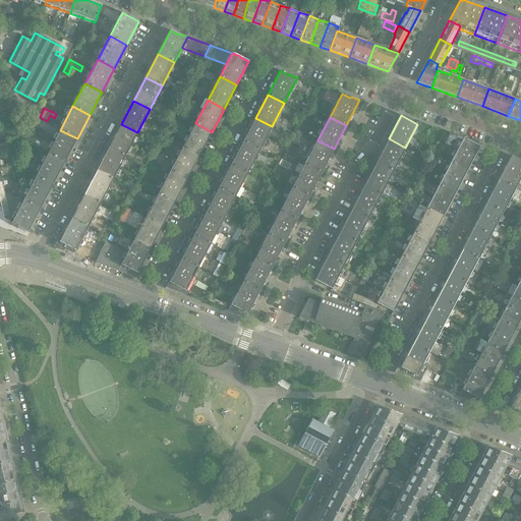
[(255,118),(243,141),(259,150),(272,126),(255,118)]
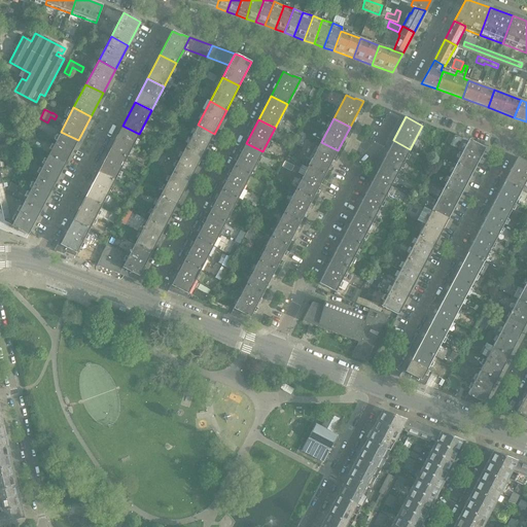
[(198,125),(185,149),(201,157),(214,134),(198,125)]
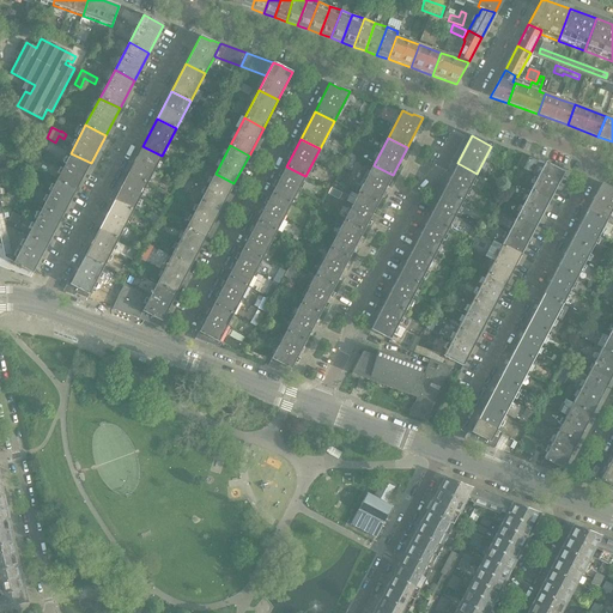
[(143,146),(128,174),(147,183),(162,156),(143,146)]
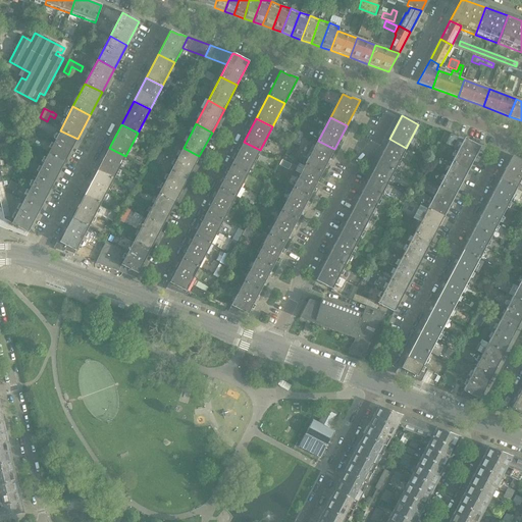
[(77,139),(60,131),(48,153),(65,162),(77,139)]
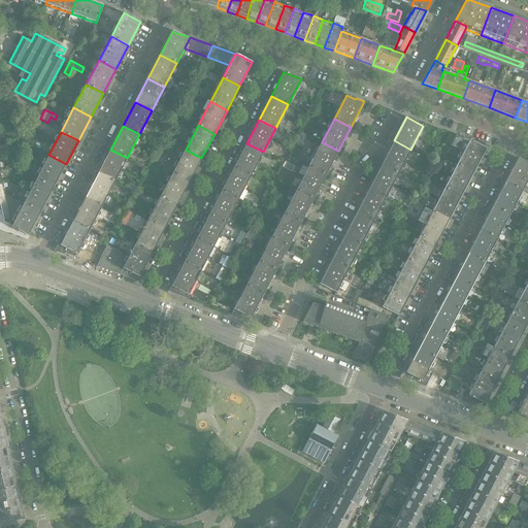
[(394,140),(382,164),(398,173),(410,150),(394,140)]
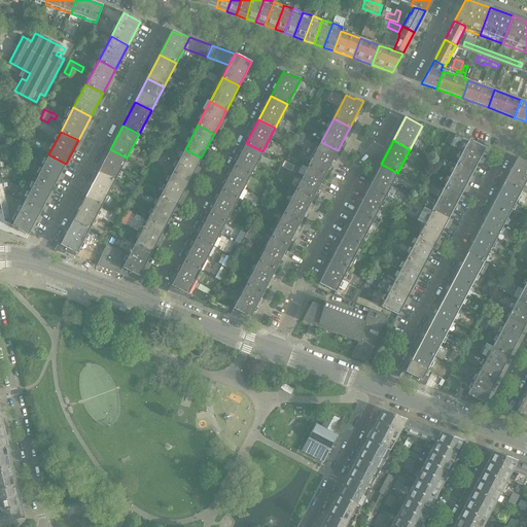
[(472,172),(485,148),(468,140),(467,142),(462,140),(457,149),(462,151),(456,164),(472,172)]
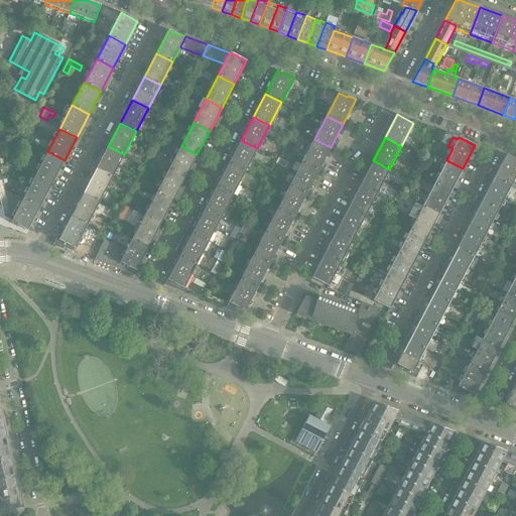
[(314,139),(302,162),(317,170),(331,147),(314,139)]
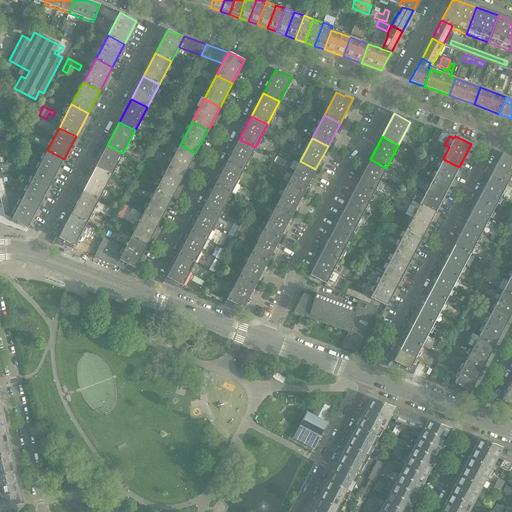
[(239,139),(227,162),(243,170),(255,147),(239,139)]
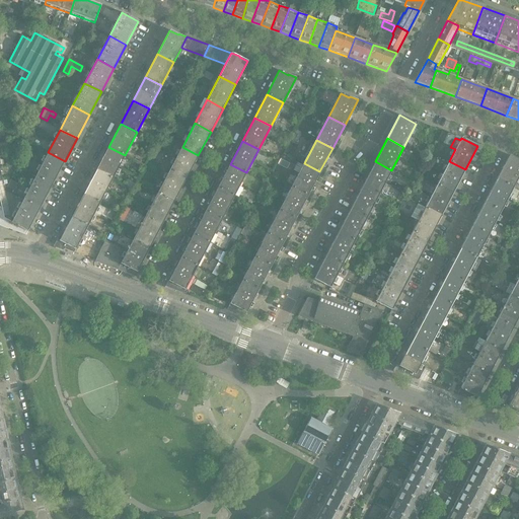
[(108,147),(96,170),(113,178),(125,155),(108,147)]
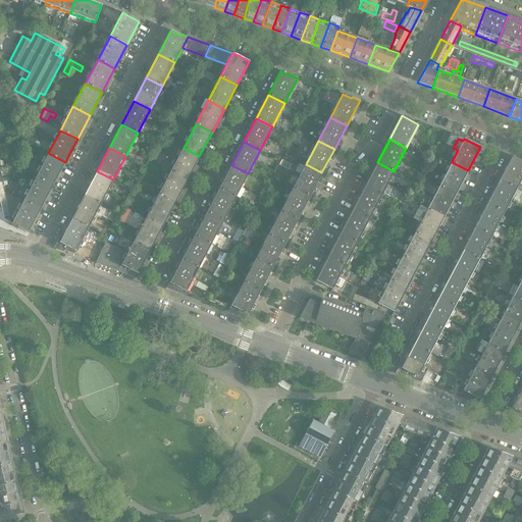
[(184,148),(171,171),(187,179),(199,156),(184,148)]
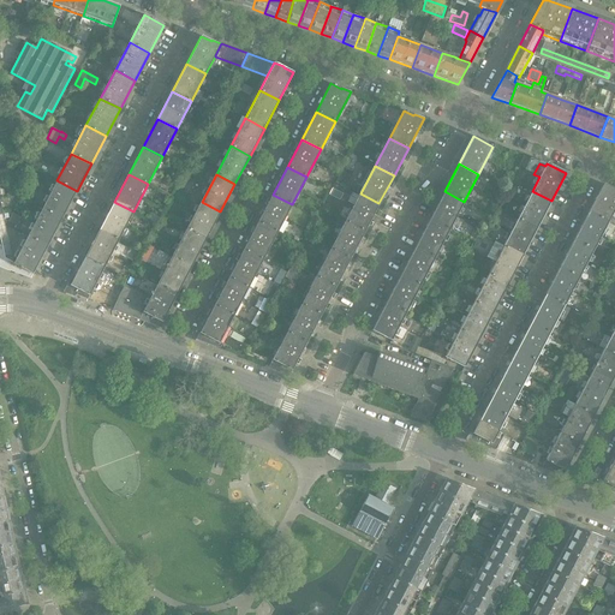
[(77,191),(57,180),(42,209),(61,219),(77,191)]
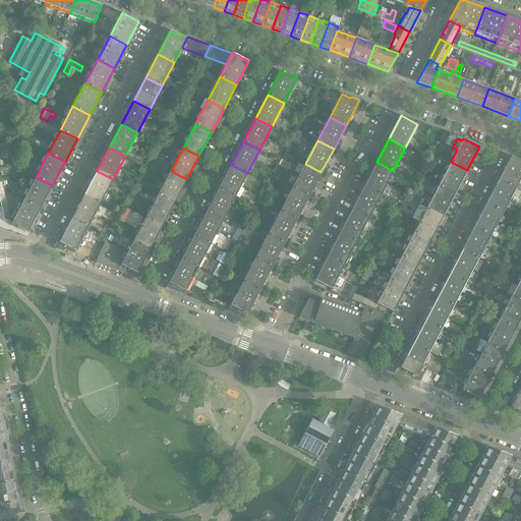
[(520,160),(511,156),(499,179),(516,188),(520,177),(520,159),(520,160)]
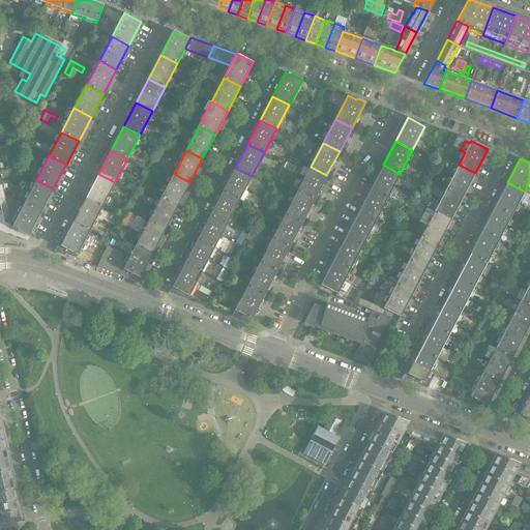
[(383,165),(371,188),(387,198),(400,174),(383,165)]
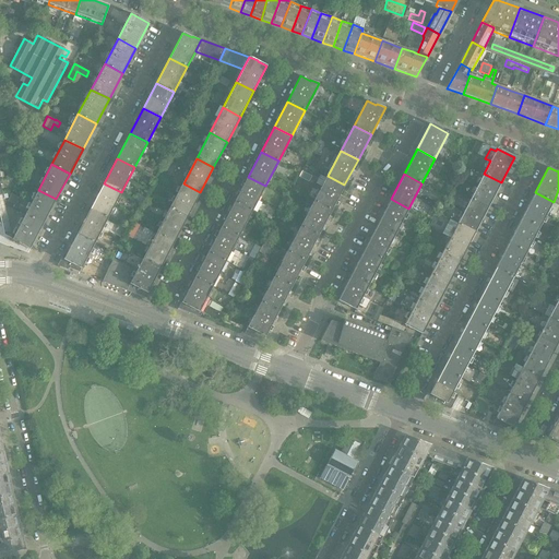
[(501,182),(484,174),(471,199),(488,207),(501,182)]
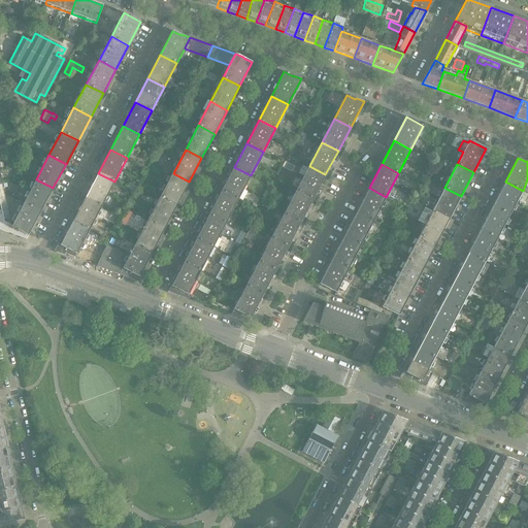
[(309,166),(297,190),(312,198),(325,174),(309,166)]
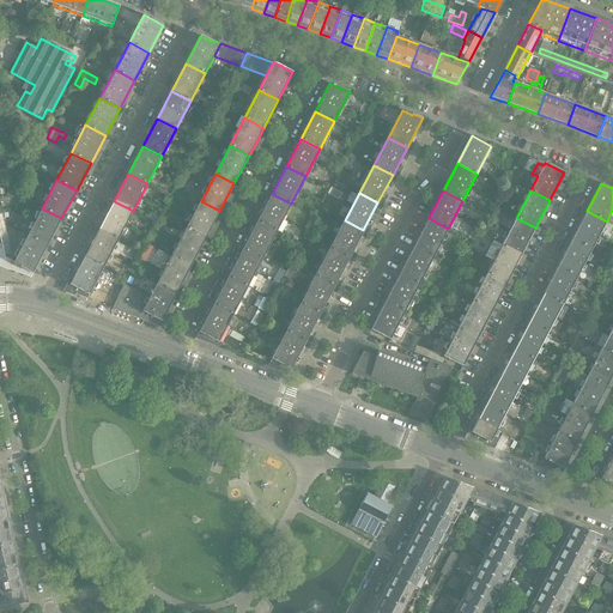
[(272,194),(258,220),(277,231),(291,204),(272,194)]
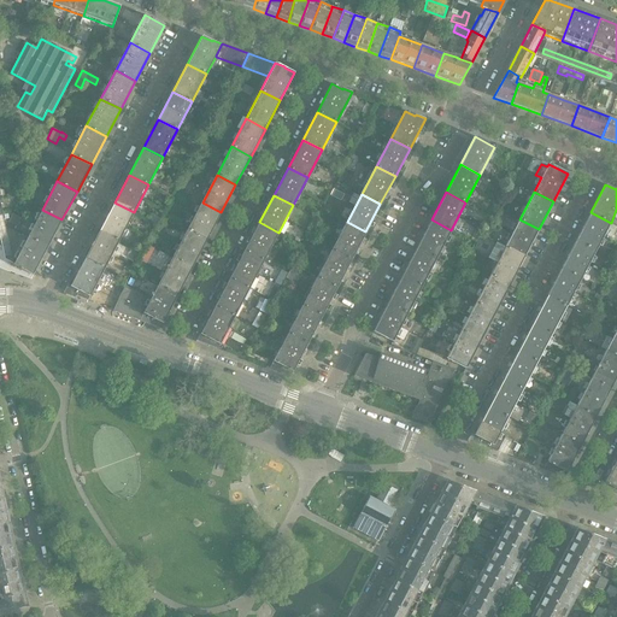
[(115,203),(100,230),(118,241),(134,212),(115,203)]
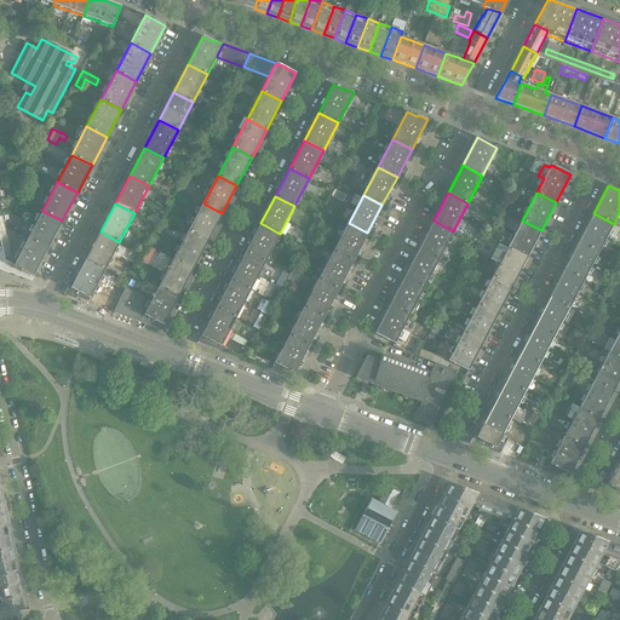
[(204,204),(188,231),(207,241),(222,213),(204,204)]
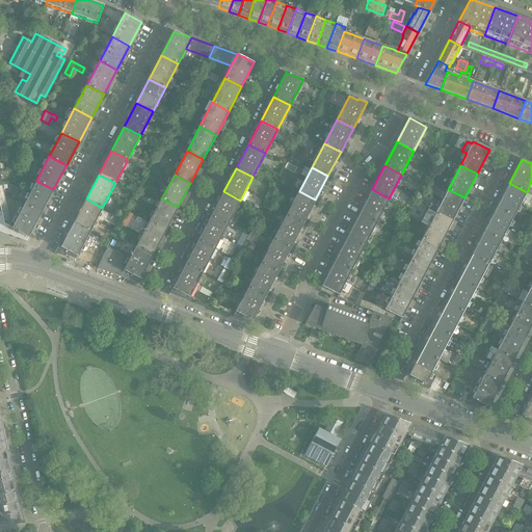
[(53,189),(36,181),(24,205),(41,213),(53,189)]
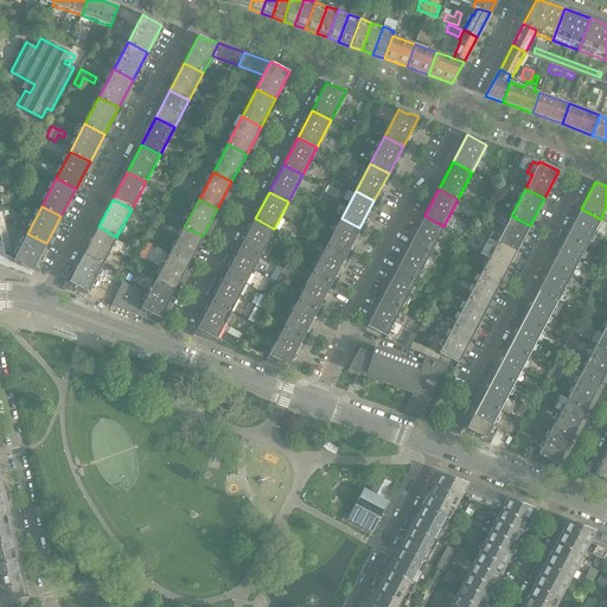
[(581,209),(567,236),(586,247),(601,219),(581,209)]
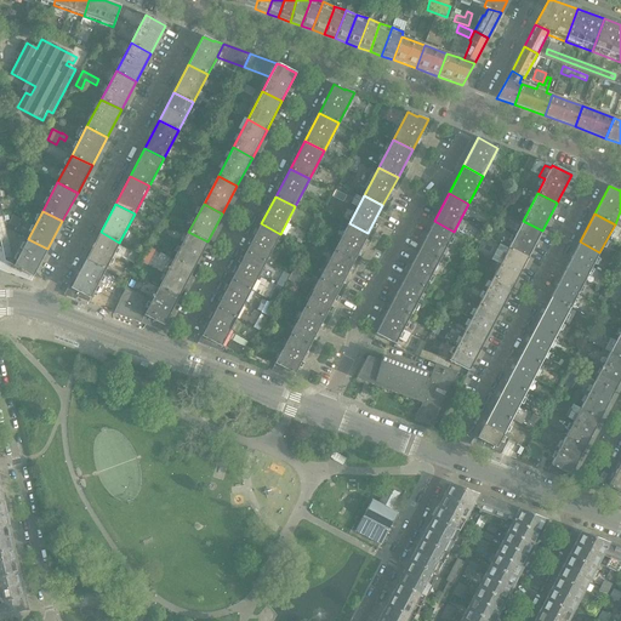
[(13,215),(10,223),(29,232),(33,223),(13,215)]
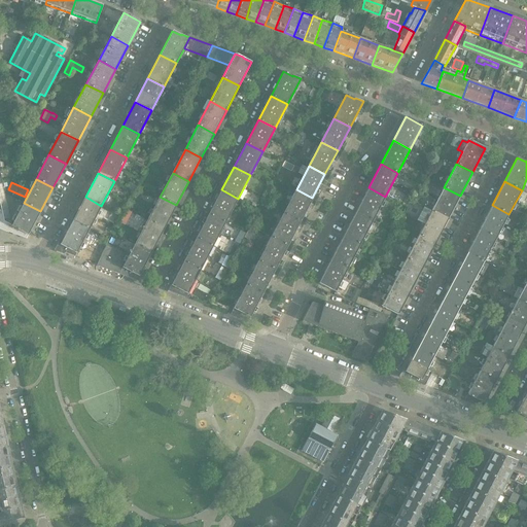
[(369,187),(356,212),(373,220),(385,197),(369,187)]
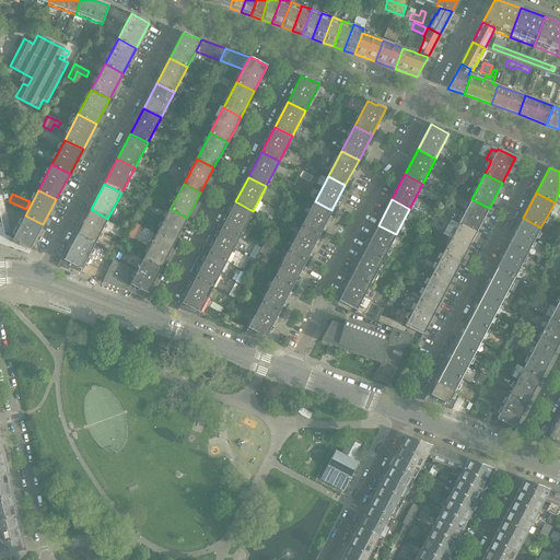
[(489,208),(471,199),(458,224),(476,233),(489,208)]
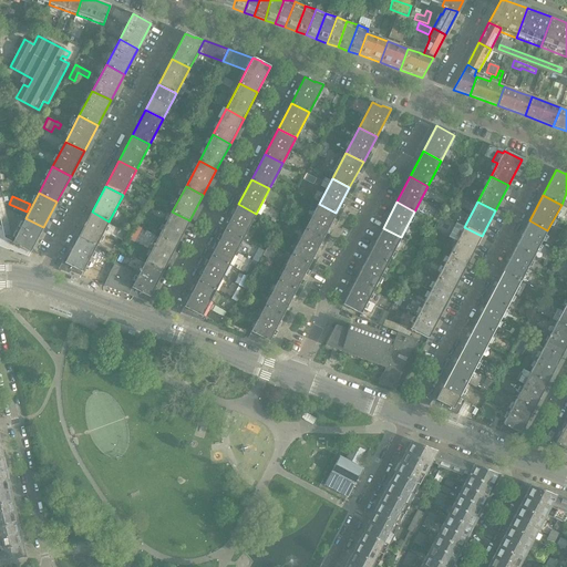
[(238,204),(225,229),(243,239),(256,214),(238,204)]
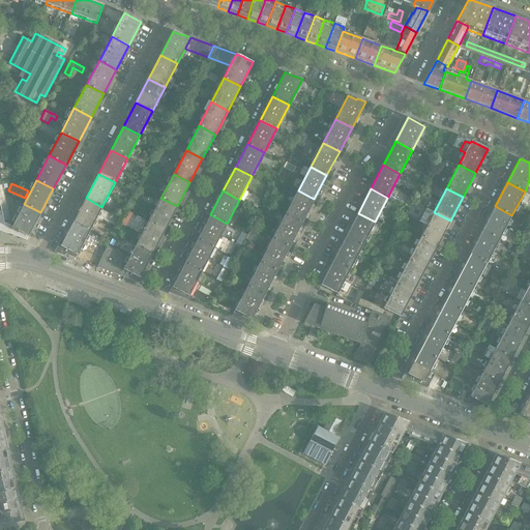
[(298,190),(285,214),(301,223),(314,199),(298,190)]
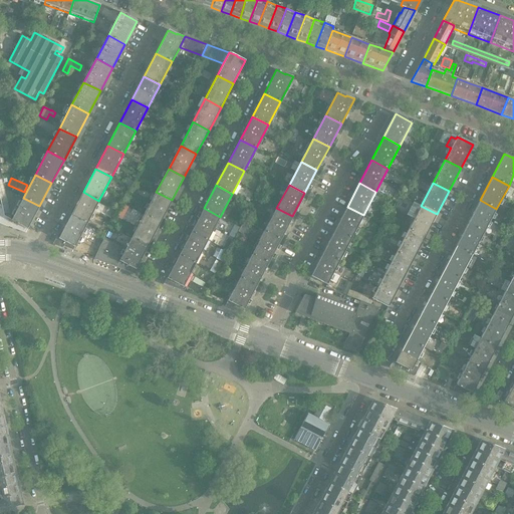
[(83,192),(71,215),(86,224),(98,201),(83,192)]
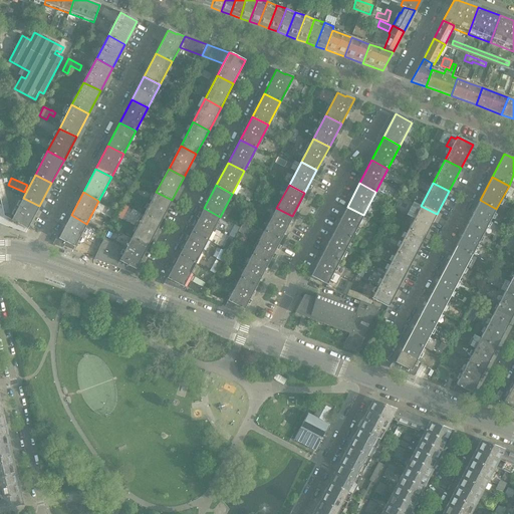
[(156,192),(144,215),(160,223),(172,200),(156,192)]
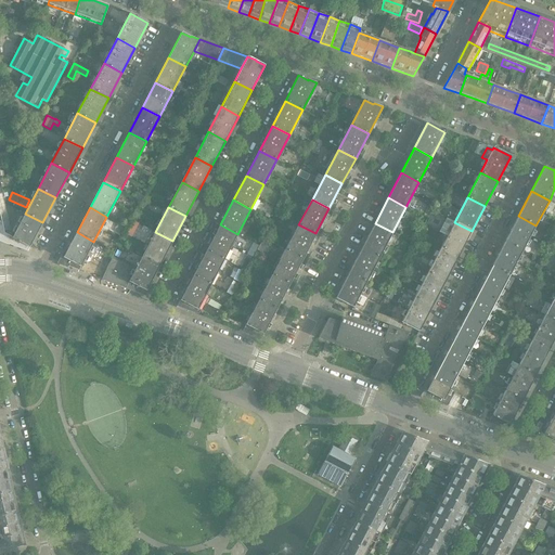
[(42,222),(25,214),(13,237),(12,239),(29,248),(42,222)]
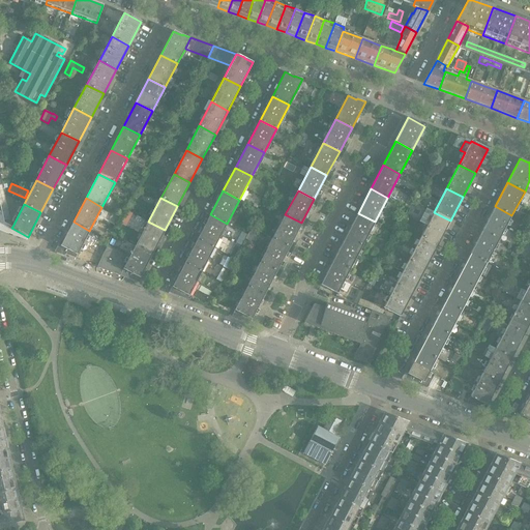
[(0,230),(26,240),(28,237),(11,228),(12,227),(4,223),(0,205),(0,230)]
